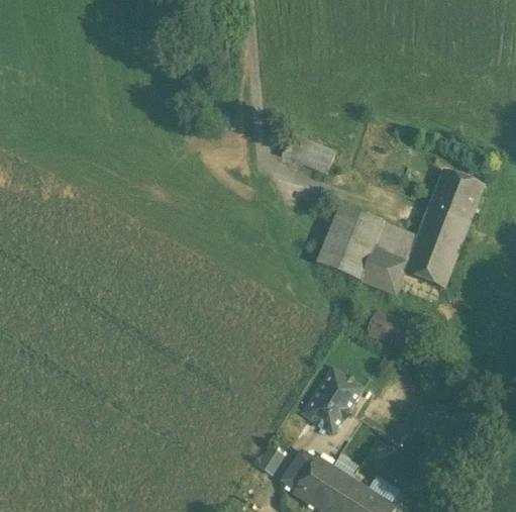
[(291,131),(282,154),(326,172),(336,149),(291,131)]
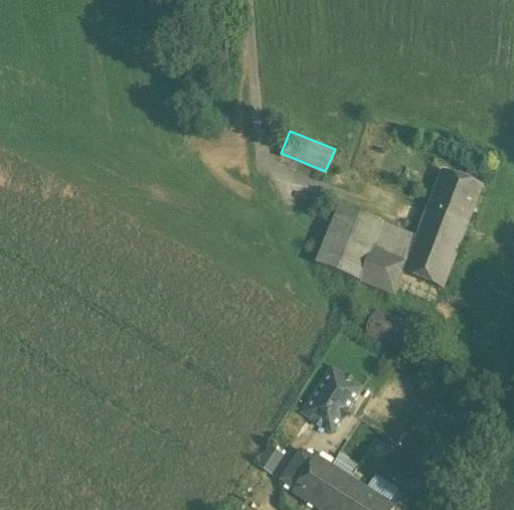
[(424,213),(466,228),(483,183),(443,168),(424,213)]
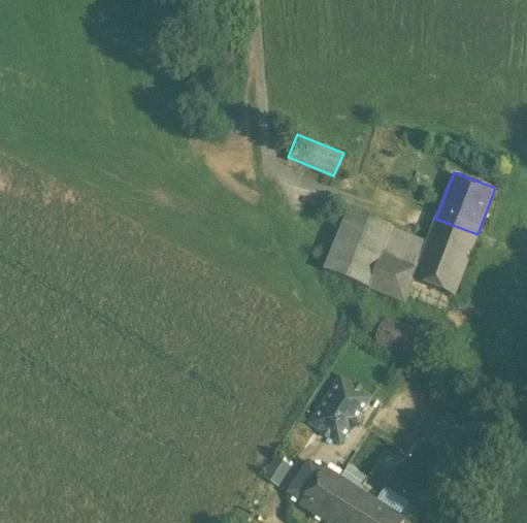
[(367,285),(392,225),(392,224),(349,206),(324,267),(367,285)]
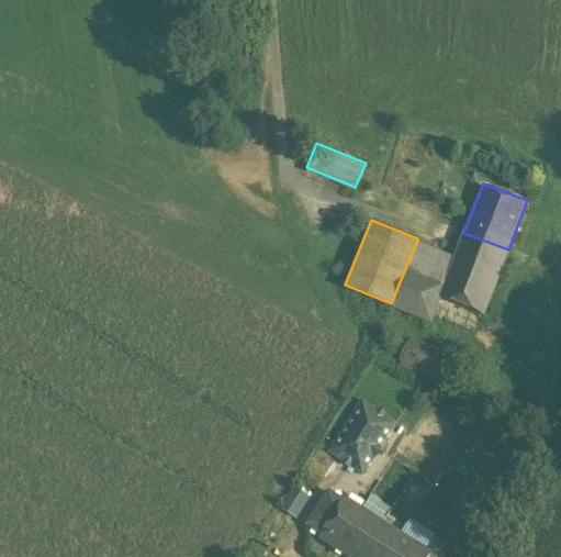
[(508,249),(463,233),(455,255),(417,240),(391,303),(430,319),(440,294),(483,311),(508,249)]
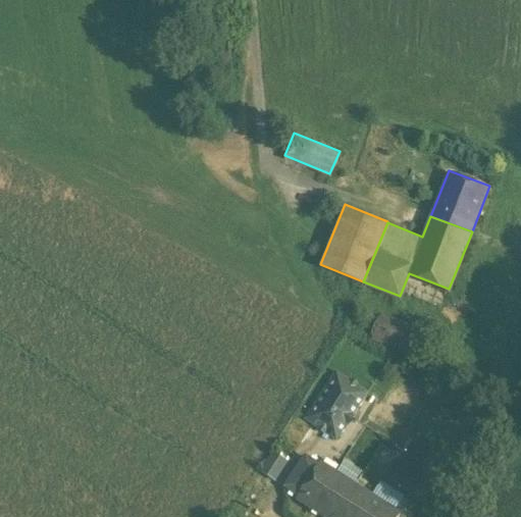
[(379,311),(369,335),(422,357),(432,332),(379,311)]
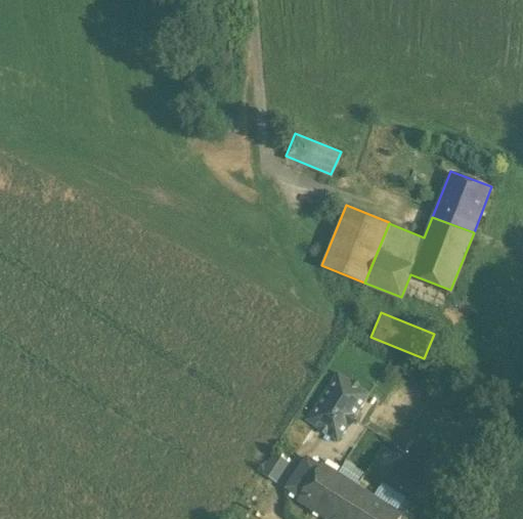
[(338,438),(368,391),(337,370),(307,417),(338,438)]
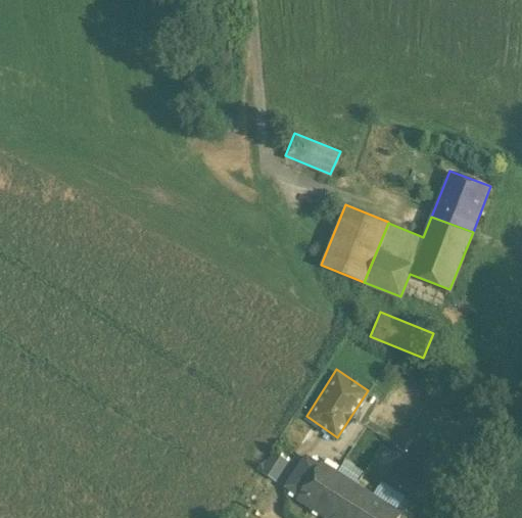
[(275,479),(288,460),(274,450),(261,469),(275,479)]
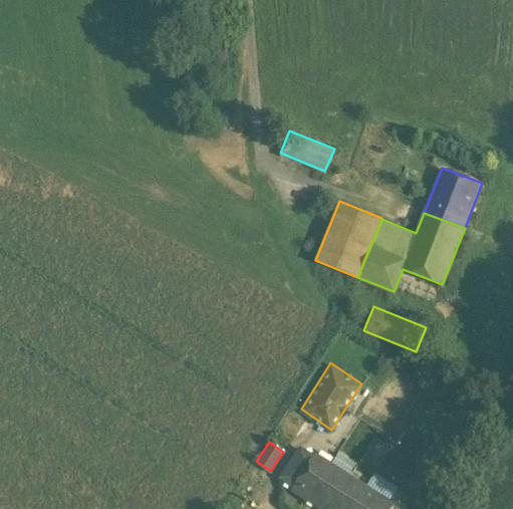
[(279,477),(293,486),(314,455),(300,446),(279,477)]
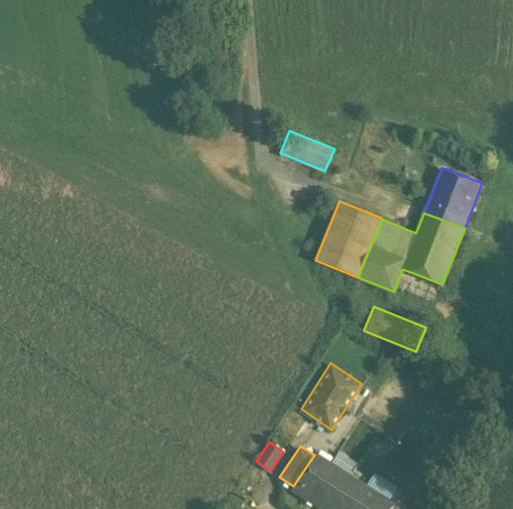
[(314,455),(293,486),(291,488),(324,508),(332,508),(354,477),(315,452),(314,455)]
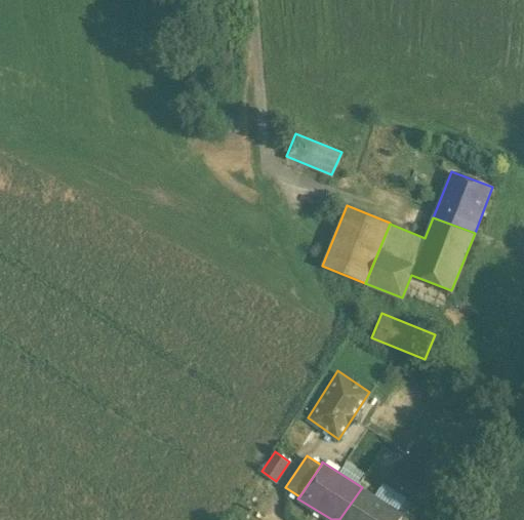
[(362,487),(339,519),(398,519),(403,513),(362,487)]
